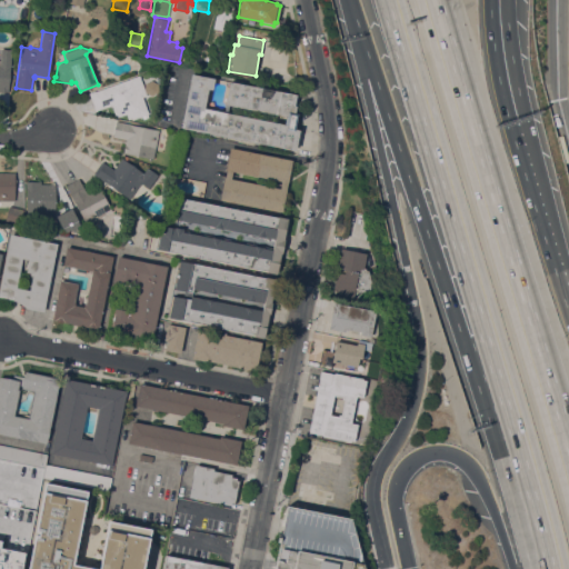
[(8,91),(0,90),(0,60),(10,61),(8,91)]
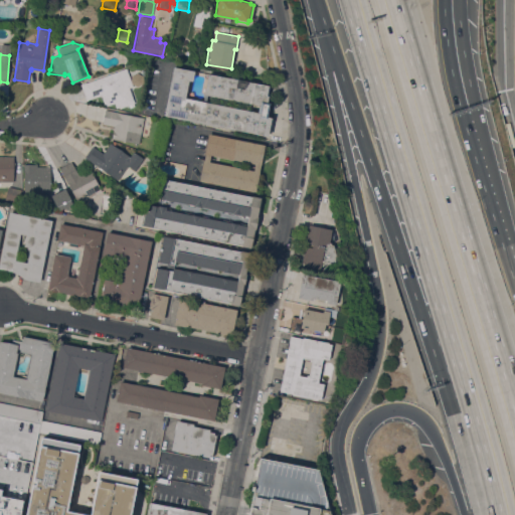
[(207,73),(268,86),(267,95),(268,96),(267,102),(269,103),(266,116),(271,117),(267,136),(163,116),(173,66),(193,70),(191,80),(188,80),(185,98),(258,112),(259,105),(206,95),(206,97),(204,97),(204,94),(203,94),(207,73)]
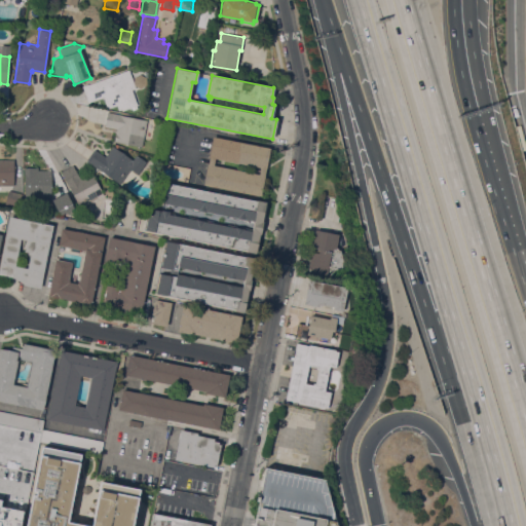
[(135,87),(132,88),(137,105),(136,105),(138,108),(133,110),(132,107),(122,110),(121,109),(118,110),(117,105),(107,108),(103,97),(88,102),(82,85),(86,84),(87,84),(128,69),(135,87)]
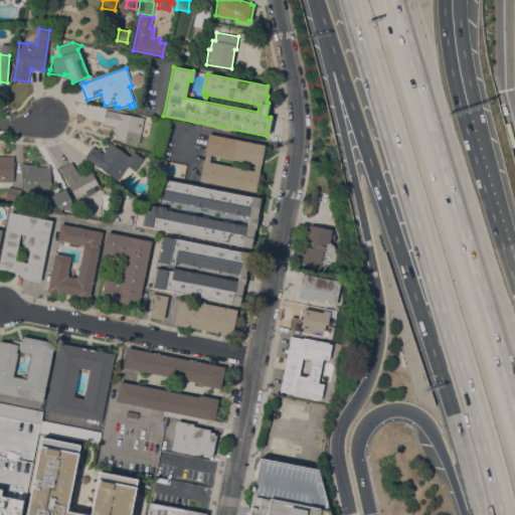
[(143,75),(143,82),(136,86),(132,82),(131,75),(137,72),(143,75)]
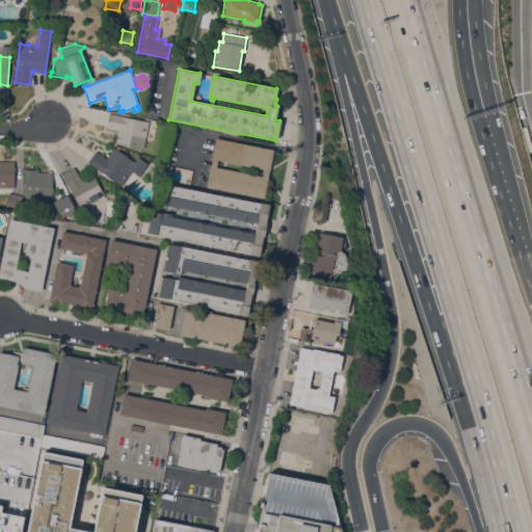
[(143,148),(115,142),(117,130),(105,128),(108,113),(122,115),(149,122),(143,148)]
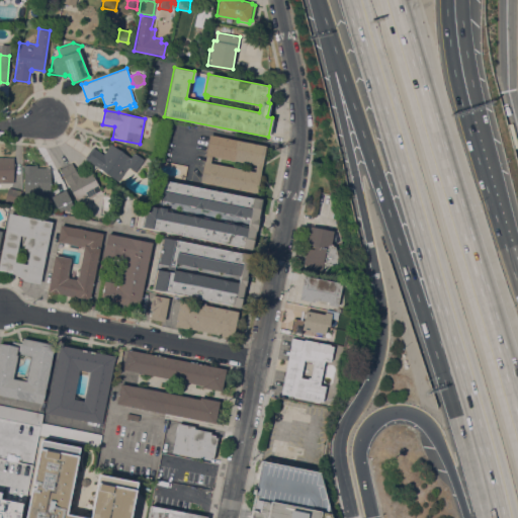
[(199,181),(203,161),(204,162),(206,155),(205,154),(209,134),(266,146),(256,192),(199,181)]
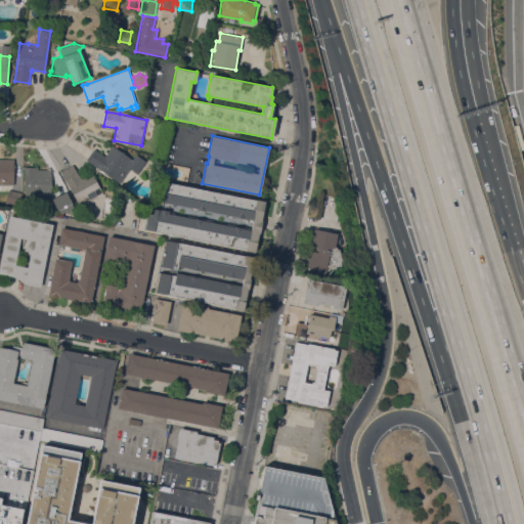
[(132,159),(135,154),(145,161),(136,173),(130,168),(120,183),(86,160),(93,149),(94,148),(104,156),(112,145),(132,159)]
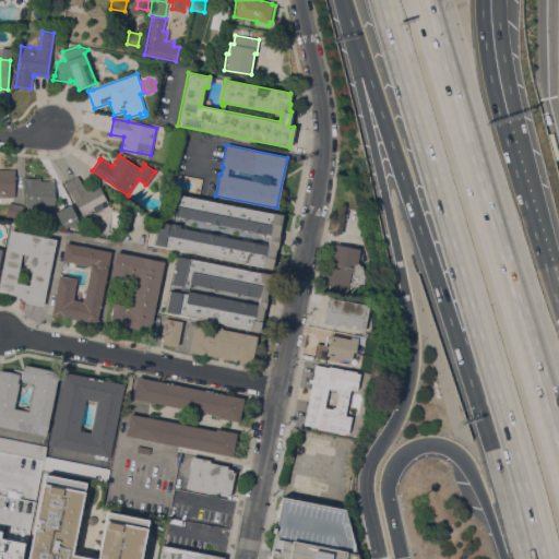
[(0,197),(0,169),(14,169),(14,195),(13,197),(0,197)]
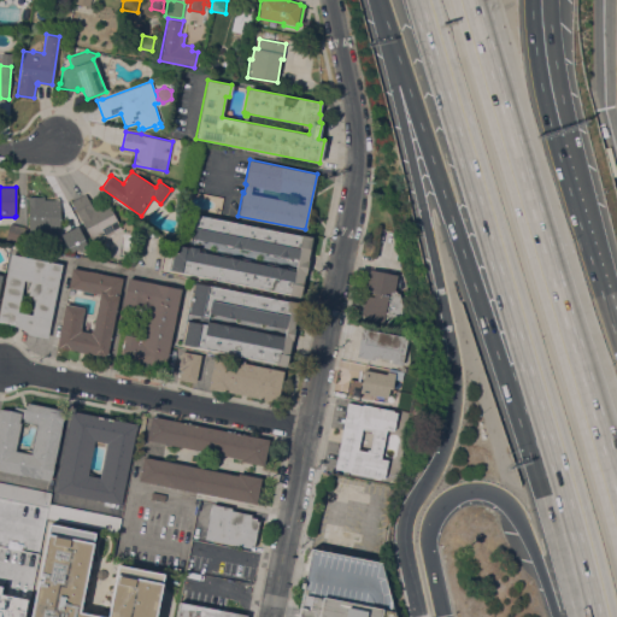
[(121,229),(93,244),(71,201),(84,194),(92,206),(106,199),(121,229)]
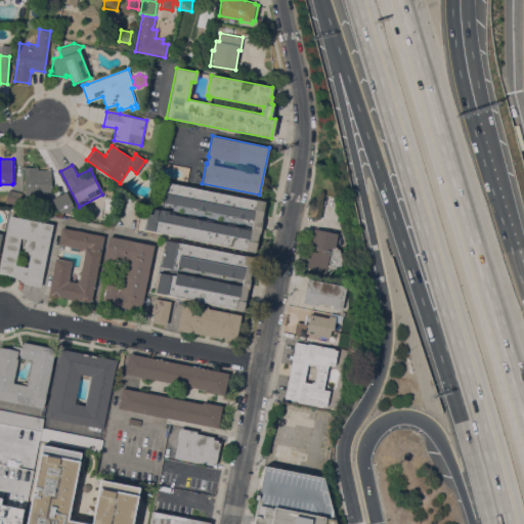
[(49,200),(23,199),(24,167),(38,167),(38,169),(50,169),(49,200)]
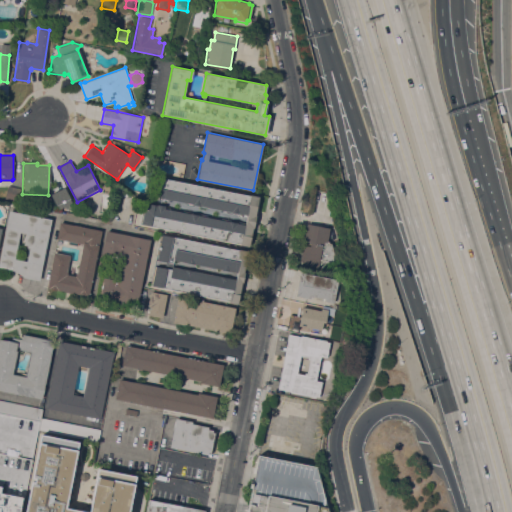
[(250,195),(250,194),(259,196),(258,198),(259,199),(258,205),(257,205),(256,208),(257,208),(252,234),(251,234),(251,238),(252,238),(250,244),(249,244),(249,246),(240,244),(140,224),(142,210),(143,210),(144,208),(146,208),(147,203),(158,205),(158,204),(165,206),(171,208),(171,209),(183,212),(183,210),(192,212),(192,213),(197,214),(198,213),(207,215),(207,217),(221,219),(221,218),(231,220),(230,221),(236,222),(236,221),(245,223),(246,216),(237,215),(237,213),(232,212),(231,213),(222,212),(223,210),(209,207),(208,209),(199,207),(199,205),(194,204),(194,206),(184,204),(184,202),(172,200),(172,201),(162,200),(162,198),(158,197),(162,178),(250,195)]
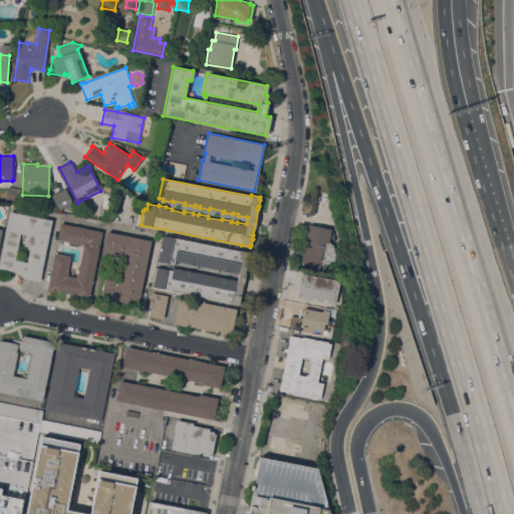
[(7,186),(20,189),(17,202),(4,199),(7,186)]
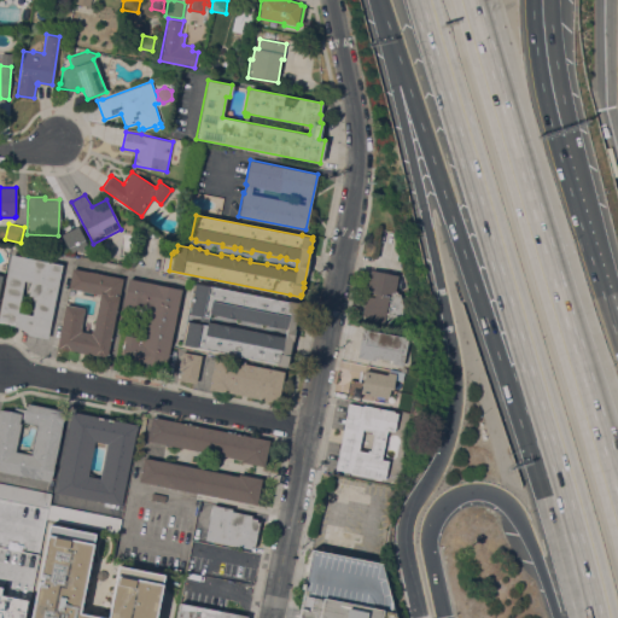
[(86,244),(83,245),(85,249),(80,251),(77,249),(71,251),(69,246),(68,248),(60,234),(77,226),(86,244)]
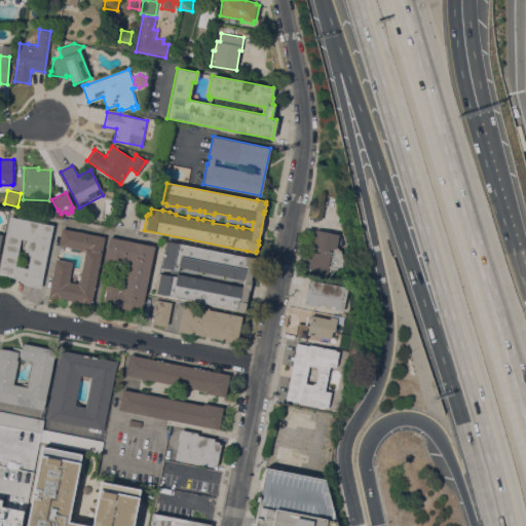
[(124,214),(126,201),(134,202),(130,215),(124,214)]
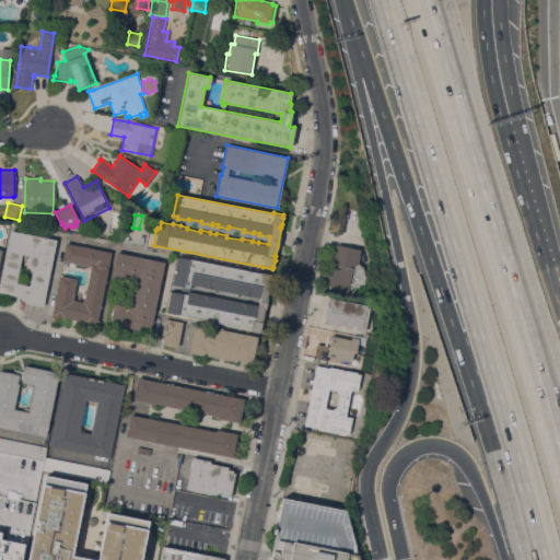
[(26,303),(19,298),(11,294),(0,292),(0,275),(9,230),(56,240),(43,306),(26,303)]
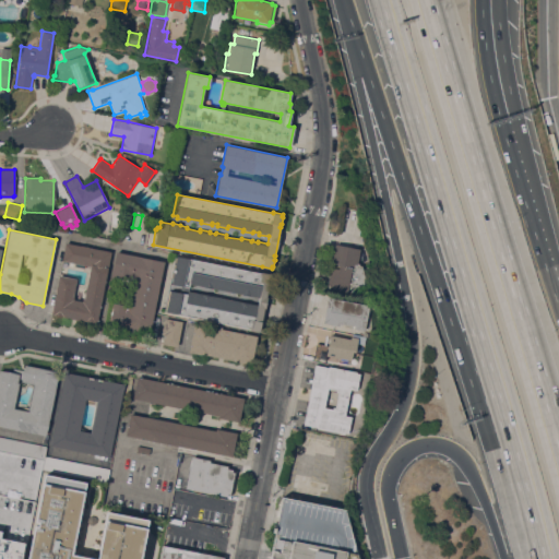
[(110,251),(96,323),(50,313),(58,275),(75,278),(72,297),(73,297),(73,299),(82,300),(82,298),(83,299),(88,271),(73,268),(74,263),(61,260),(66,242),(80,245),(81,245),(87,246),(87,247),(110,251)]
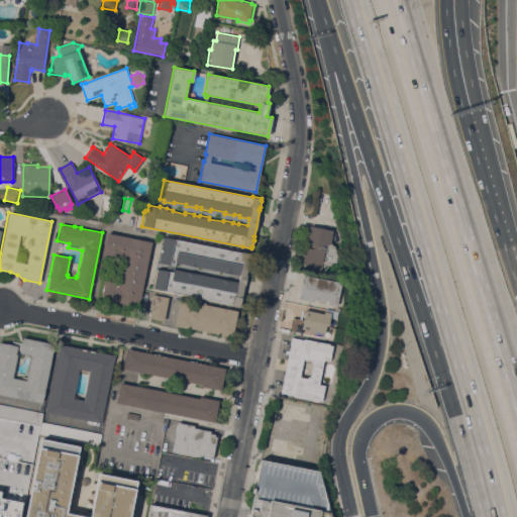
[(332,230),(330,243),(332,243),(332,245),(334,245),(337,255),(336,262),(337,262),(339,267),(337,273),(302,267),(305,247),(313,248),(313,245),(307,244),(310,225),(332,230)]
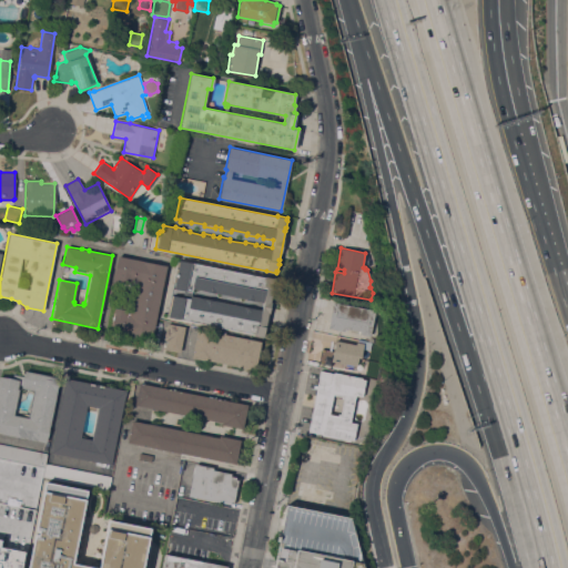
[(165,265),(151,338),(130,334),(131,334),(108,328),(111,306),(131,311),(137,284),(130,283),(130,286),(115,283),(117,280),(113,280),(118,255),(165,265)]
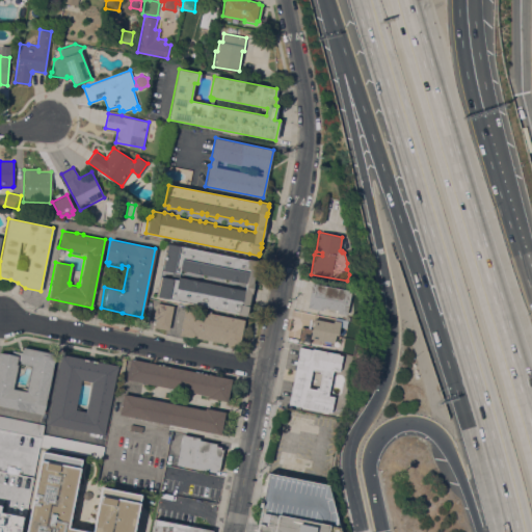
[(167,243),(248,260),(248,259),(258,261),(254,283),(251,293),(246,315),(238,314),(238,313),(158,296),(162,276),(178,280),(179,276),(245,290),(246,283),(180,270),(179,273),(176,273),(175,277),(171,276),(173,272),(162,270),(167,243)]
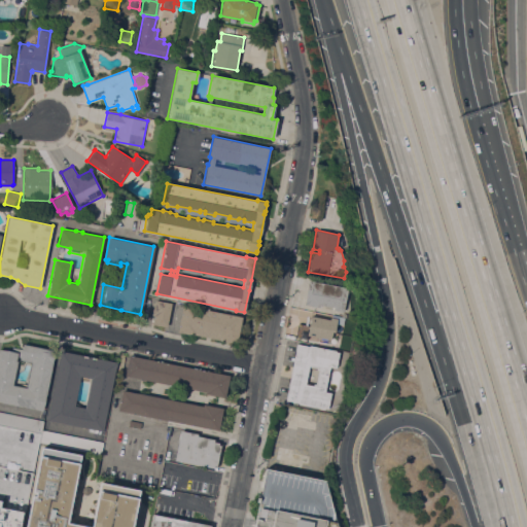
[(348,288),(344,312),(334,310),(334,307),(319,304),(319,307),(305,304),(309,281),(348,288)]
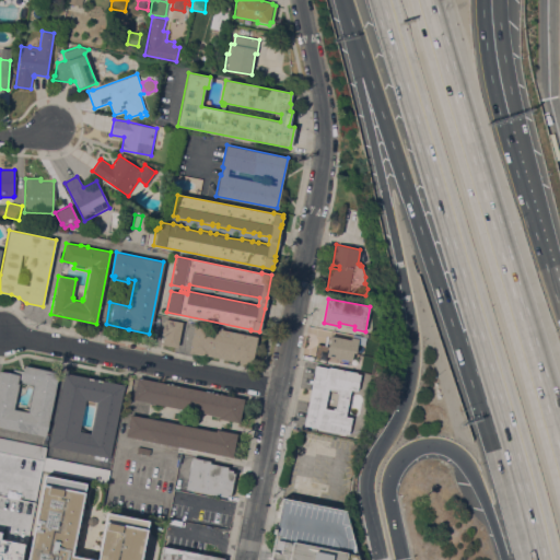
[(177,347),(162,345),(164,335),(161,335),(164,318),(182,322),(177,347)]
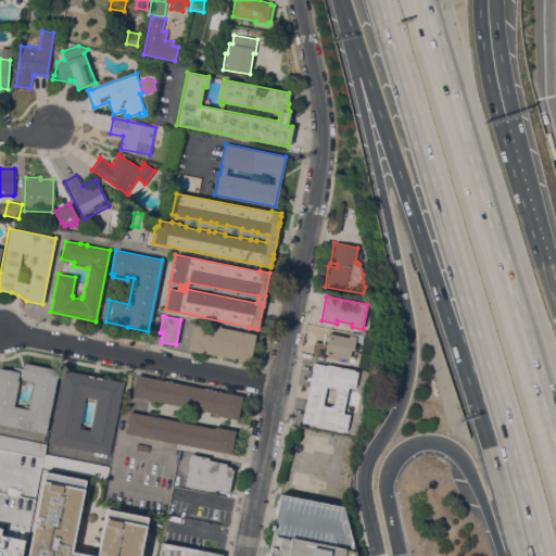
[(255,333),(250,363),(232,359),(232,358),(204,353),(188,350),(193,321),(255,333)]
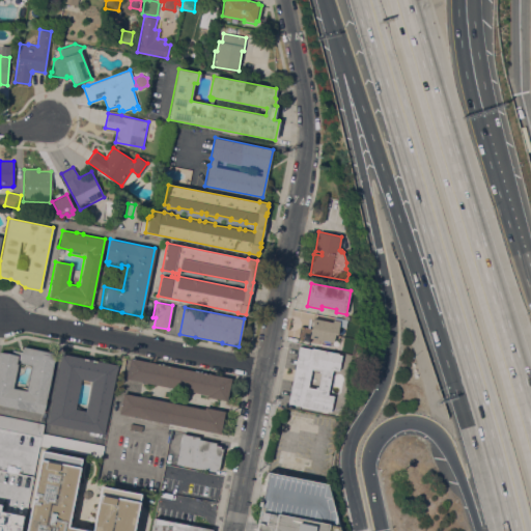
[(333,322),(333,319),(340,322),(337,335),(335,334),(334,342),(322,339),(320,344),(298,340),(301,325),(311,327),(311,326),(310,325),(311,320),(313,320),(313,318),(333,322)]
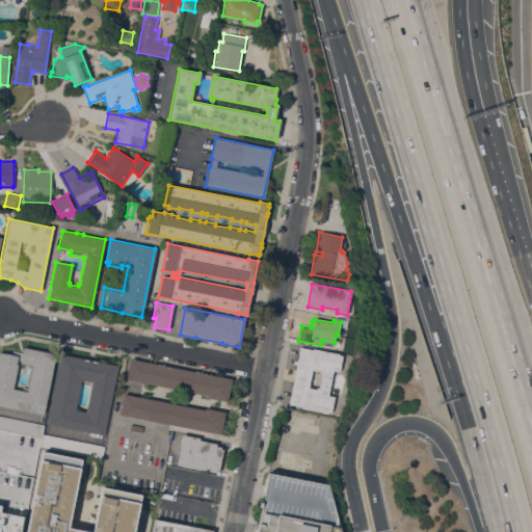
[(345,321),(348,322),(348,323),(358,325),(355,338),(344,336),(345,328),(344,327),(345,321)]
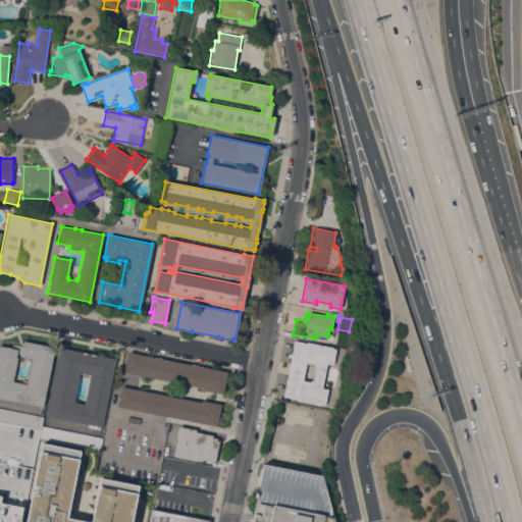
[(54,347),(42,407),(0,398),(0,346),(17,350),(15,357),(17,358),(12,381),(27,383),(32,358),(19,356),(22,341),(54,347)]
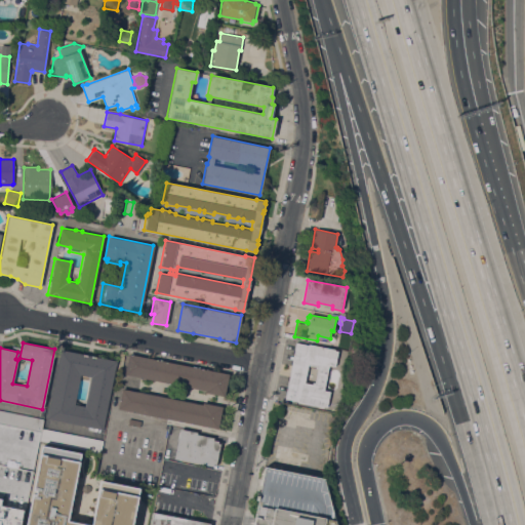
[(297,402),(297,401),(285,398),(286,391),(284,391),(285,387),(287,387),(288,381),(286,380),(287,376),(289,376),(291,365),(289,365),(290,360),(292,361),(293,355),(291,355),(292,350),(294,351),(295,342),(337,351),(334,366),(328,365),(324,390),(329,391),(327,407),(323,406),(323,407),(297,402)]
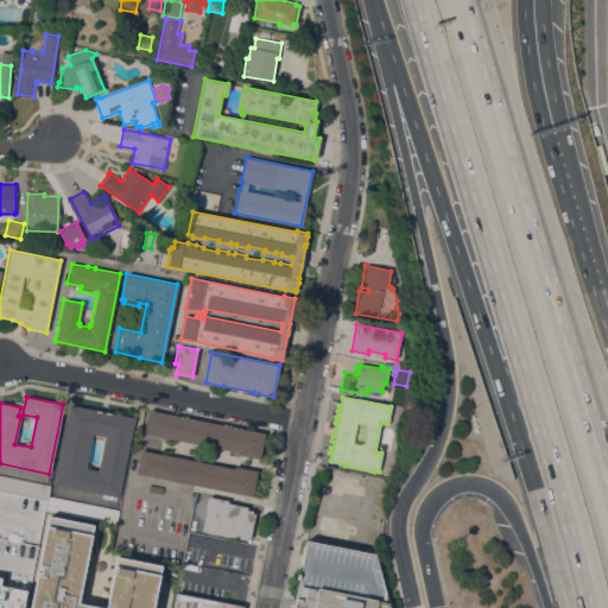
[(54,485),(69,410),(70,404),(135,418),(119,498),(54,485)]
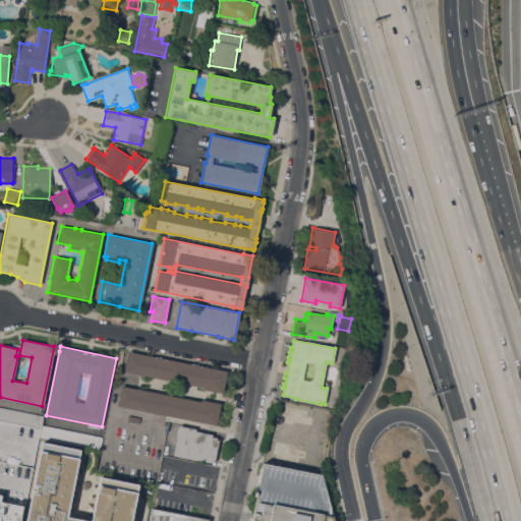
[(227,372),(223,393),(203,389),(204,388),(123,371),(127,352),(227,372)]
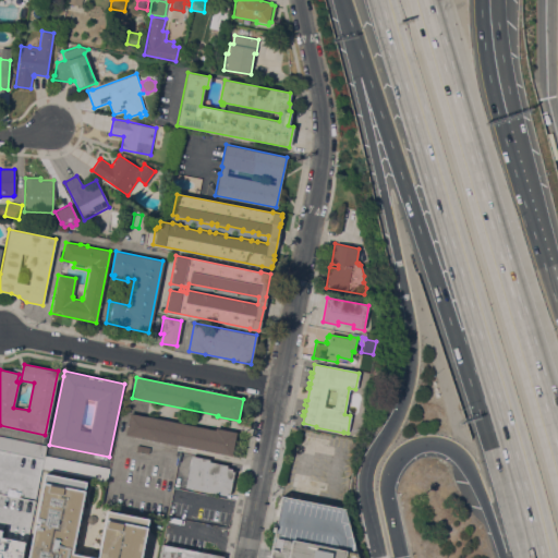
[(215,429),(215,427),(235,432),(231,456),(124,435),(129,413),(215,429)]
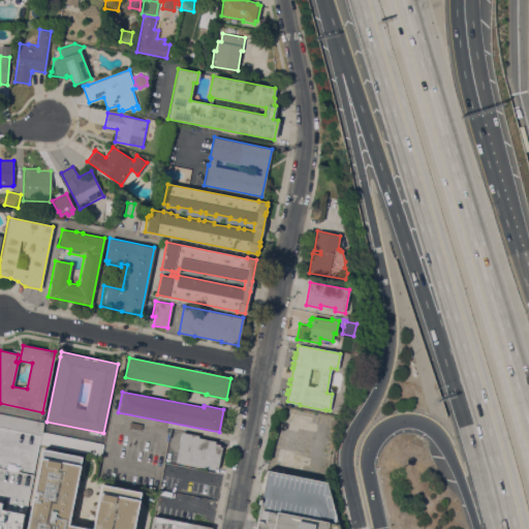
[(41,435),(0,426),(0,413),(43,423),(41,432),(42,432),(41,435)]
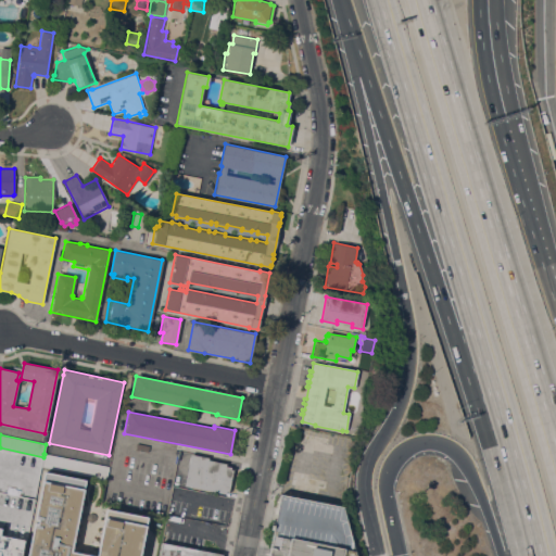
[(149,445),(148,452),(136,450),(137,443),(149,445)]
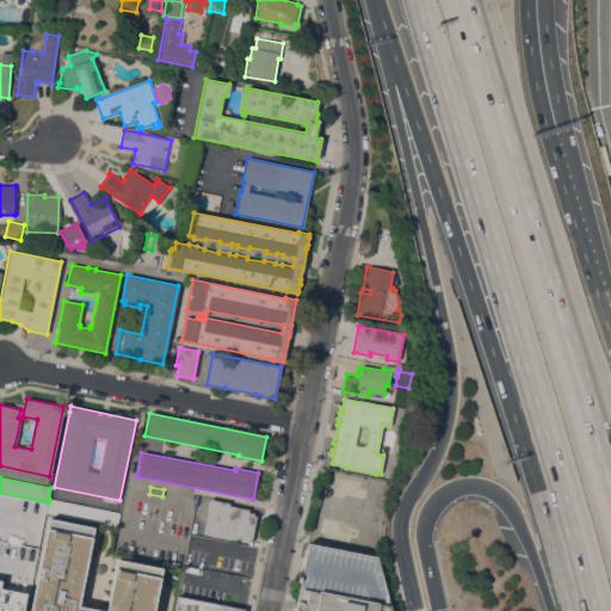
[(119,512),(117,526),(47,513),(48,503),(49,499),(119,512)]
